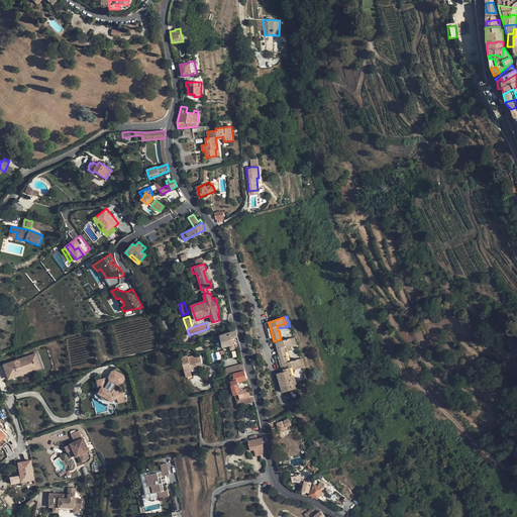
[(221,342),(223,347),(229,345),(230,349),(235,348),(239,347),(239,342),(238,336),(237,336),(236,329),(220,335),(220,337),(221,342)]
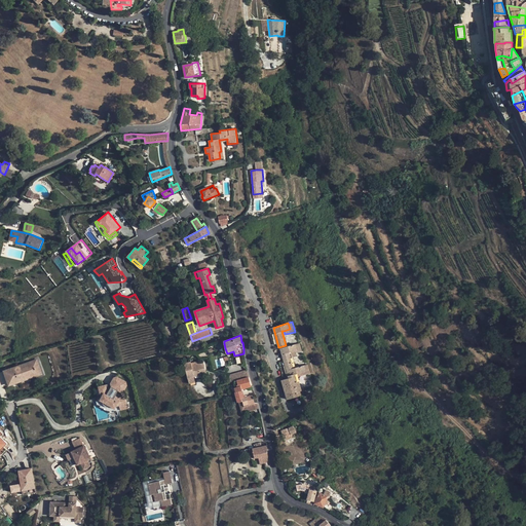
[(296,344),(280,348),(283,355),(285,354),(286,359),(284,360),(289,378),(282,380),(287,399),(298,396),(297,392),(300,391),(295,374),(297,373),(306,371),(304,365),(295,368),(293,368),(289,352),(291,351),(296,350),(298,349),(296,344)]
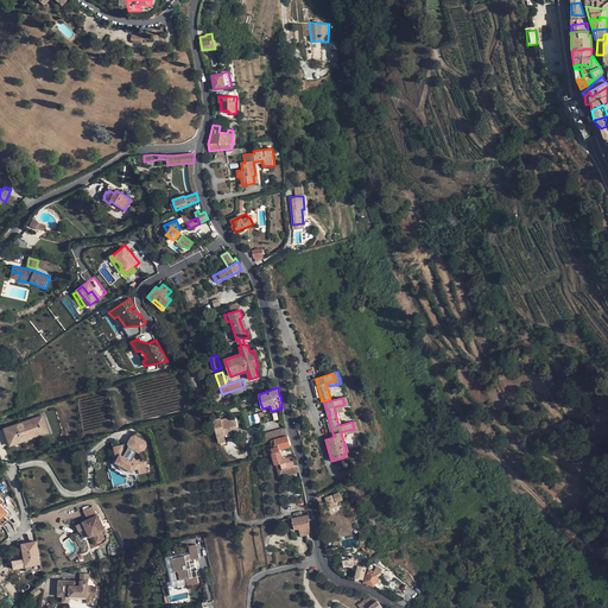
[(43,416),(35,419),(36,422),(39,435),(40,436),(50,434),(43,416)]
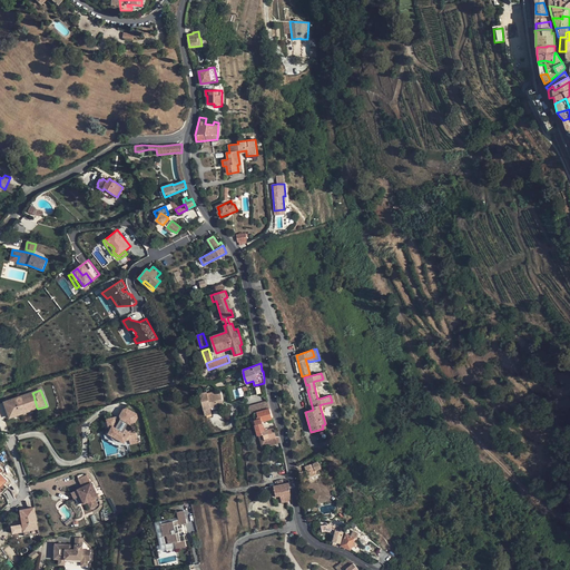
[(207,392),(199,393),(205,415),(212,414),(212,411),(218,410),(217,406),(224,405),(220,393),(215,394),(208,396),(207,393),(207,392)]
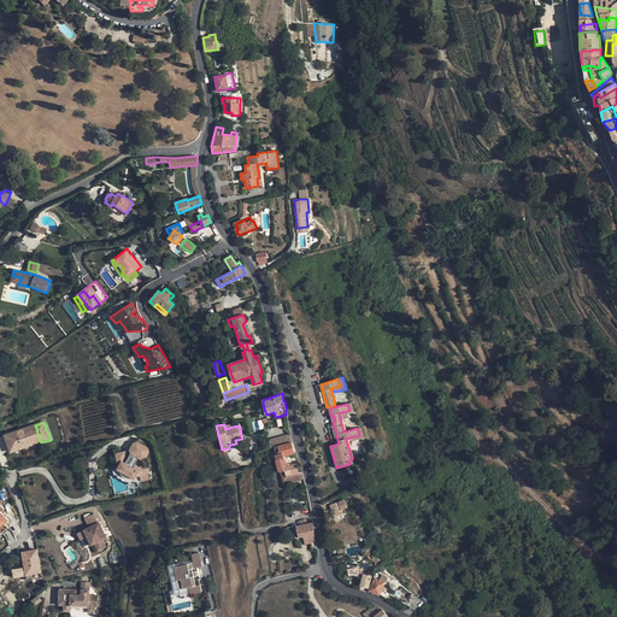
[(9,434),(10,436),(36,428),(35,425),(9,434)]
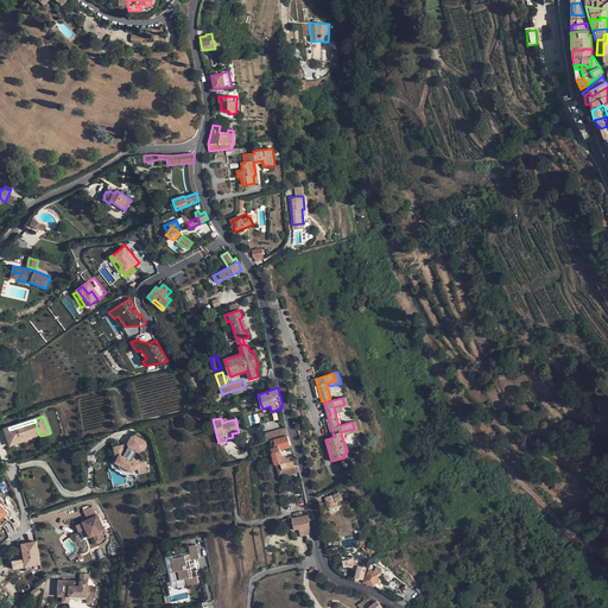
[(354,429),(343,431),(344,435),(359,431),(355,420),(352,422),(354,429)]
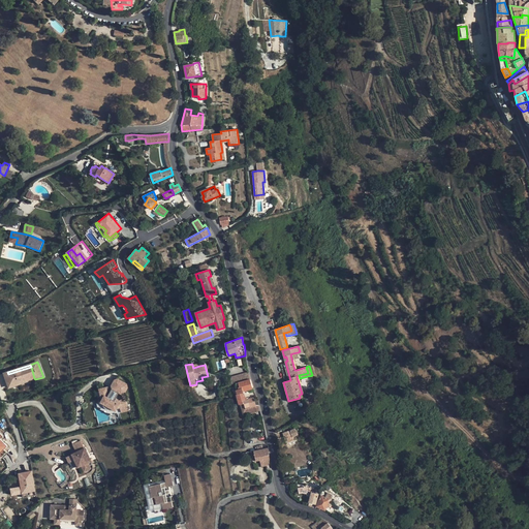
[(8,374),(12,385),(34,378),(31,367),(8,374)]
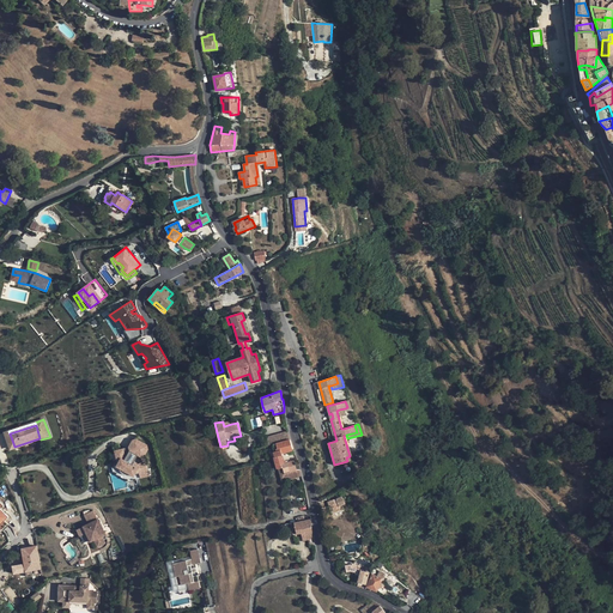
[(8,431),(5,434),(11,451),(14,449),(14,447),(10,434),(8,431)]
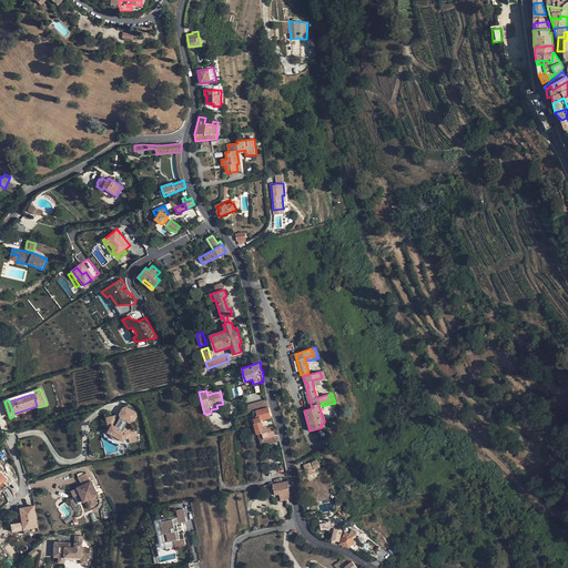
[(256,411),(269,407),(266,399),(247,404),(250,413),(256,411)]
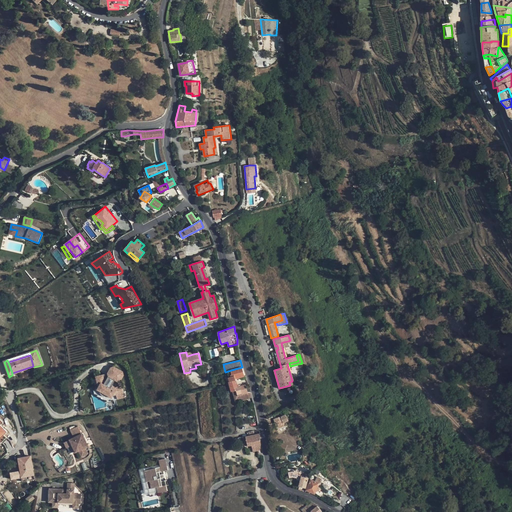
[(12,373),(12,375),(34,367),(33,366),(12,373)]
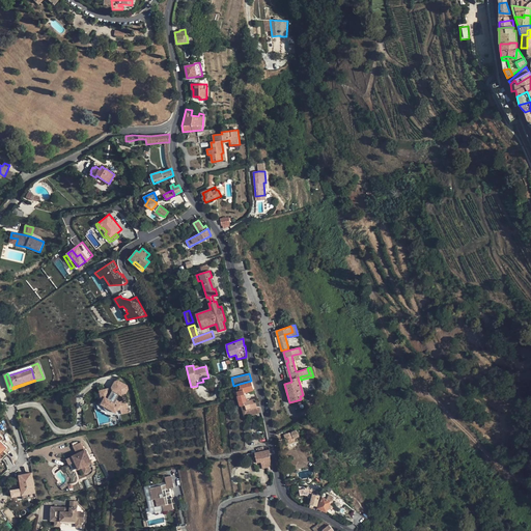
[(241,388),(240,389),(240,390),(236,391),(239,395),(238,396),(240,407),(241,406),(245,404),(247,410),(256,407),(254,398),(247,401),(244,393),(254,390),(251,381),(240,384),(241,388)]
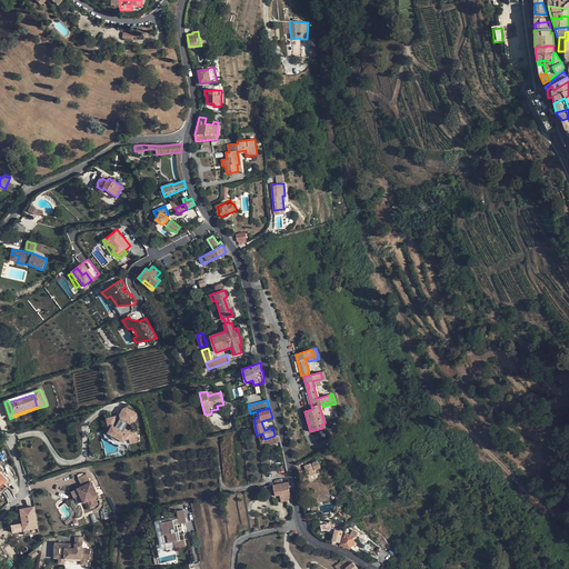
[(110,432),(127,441),(129,440),(131,446),(140,442),(133,423),(137,418),(137,415),(127,409),(123,410),(120,417),(107,420),(110,432)]
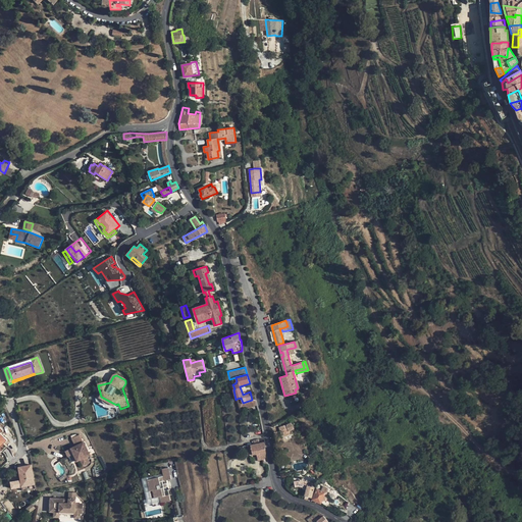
[(114,407),(116,405),(101,397),(100,400),(114,407)]
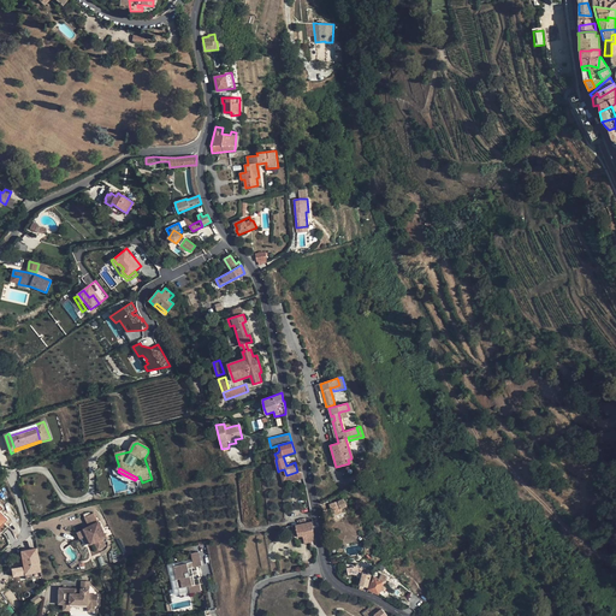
[(297,472),(286,475),(288,483),(300,480),(297,472)]
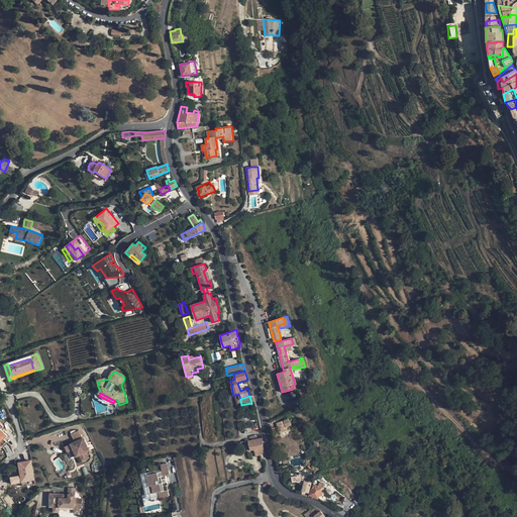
[(289,419),(276,423),(278,428),(285,426),(286,427),(287,426),(291,425),(289,419)]
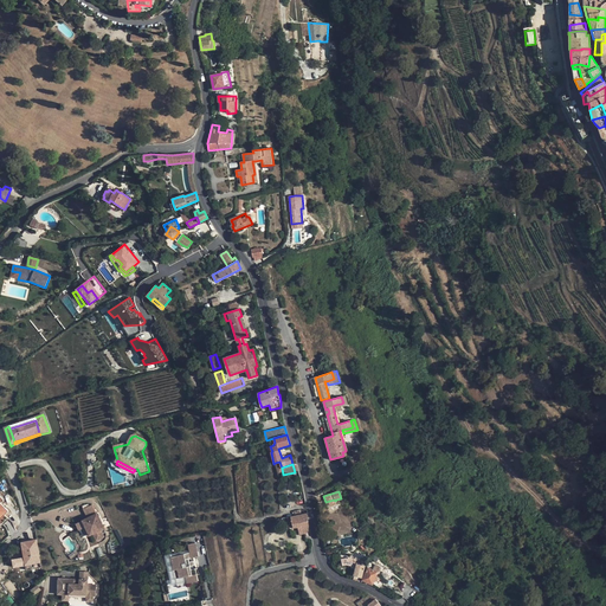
[(89,519),(97,514),(94,505),(84,510),(89,519)]
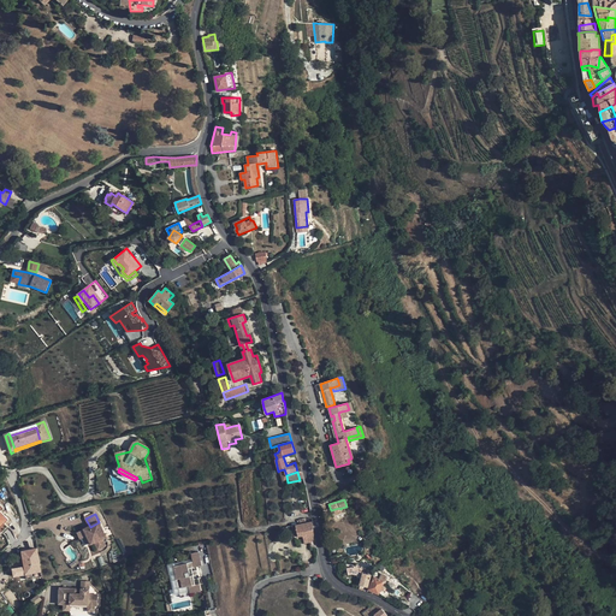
[(104,534),(99,522),(90,527),(82,531),(86,537),(88,537),(92,545),(95,543),(98,550),(106,546),(102,539),(101,535),(104,534)]
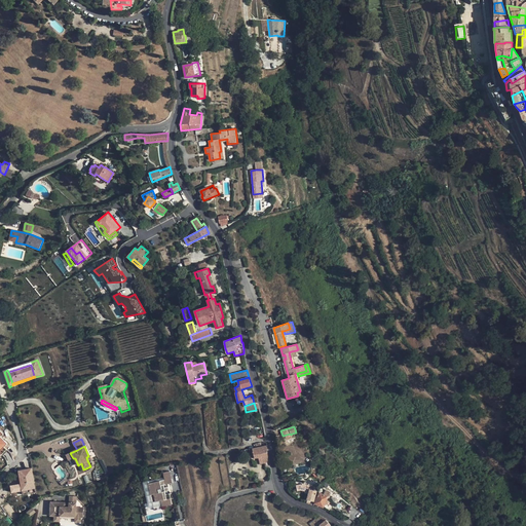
[(251,457),(252,458),(255,458),(259,458),(260,464),(265,463),(269,462),(269,460),(268,455),(267,452),(267,448),(267,446),(250,449),(251,455),(251,457)]
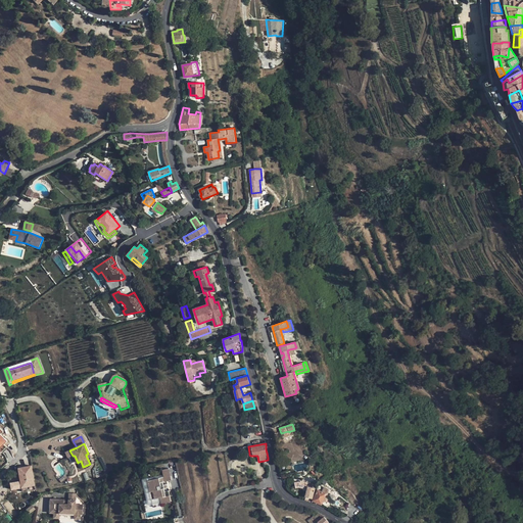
[(31,467),(18,469),(22,488),(35,486),(31,467)]
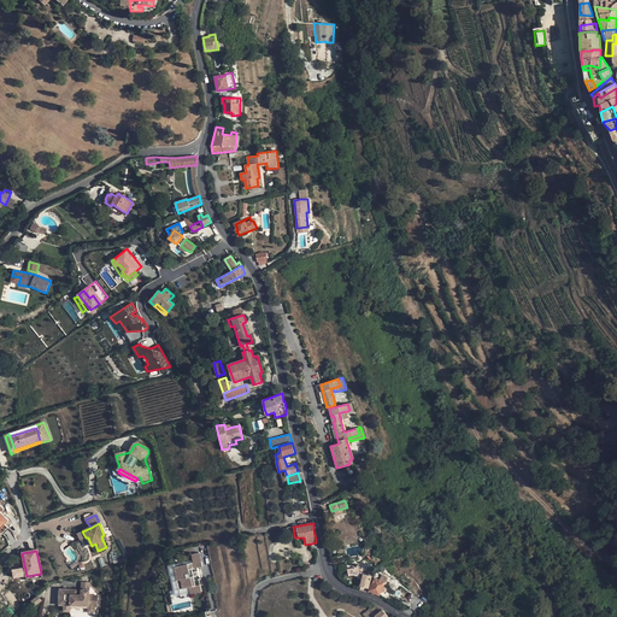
[(200,556),(192,557),(194,565),(194,571),(203,569),(200,556)]
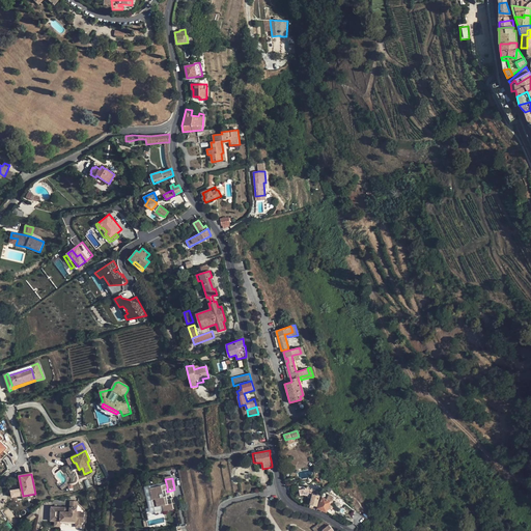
[(304,483),(290,486),(291,492),(299,490),(300,495),(304,495),(307,496),(307,498),(311,499),(310,504),(309,507),(312,508),(315,509),(316,506),(317,506),(319,496),(320,496),(323,492),(316,490),(315,491),(305,488),(304,483)]
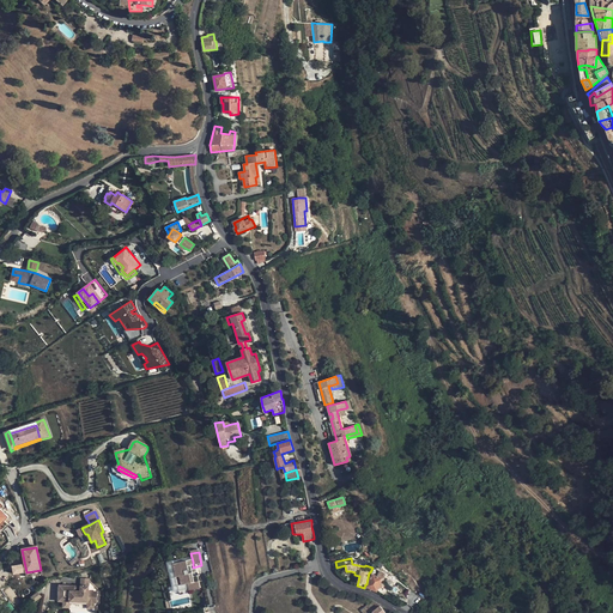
[(193,562),(174,565),(177,587),(187,586),(188,592),(200,590),(198,578),(193,578),(190,568),(193,568),(193,562)]
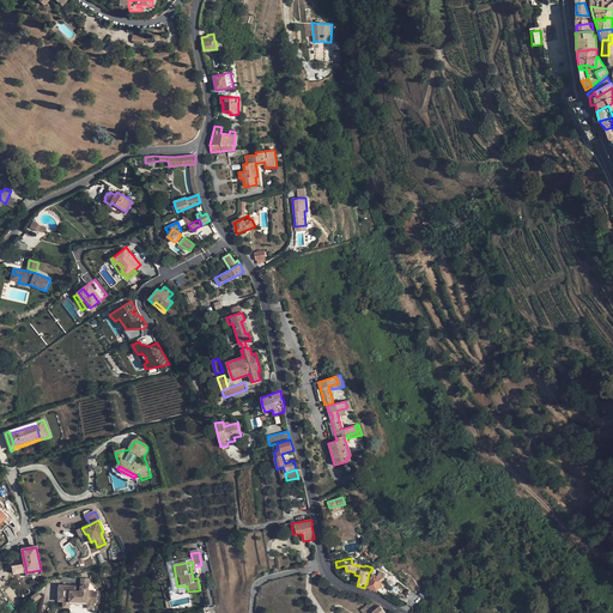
[(372,574),(366,587),(377,592),(378,587),(381,583),(386,574),(375,569),(372,574)]
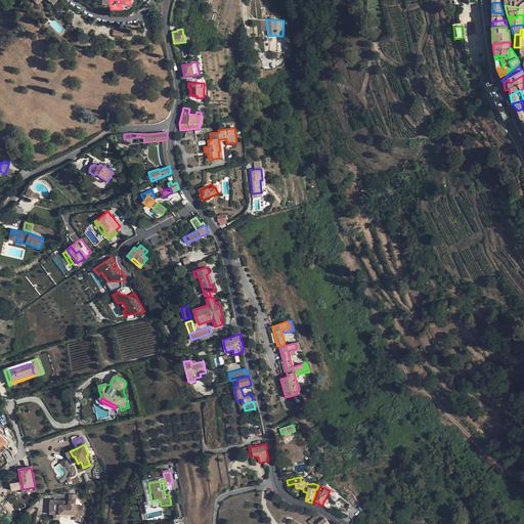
[(50,514),(54,515),(80,516),(83,516),(83,507),(76,506),(76,501),(69,501),(69,506),(63,506),(63,501),(50,500),(50,514)]
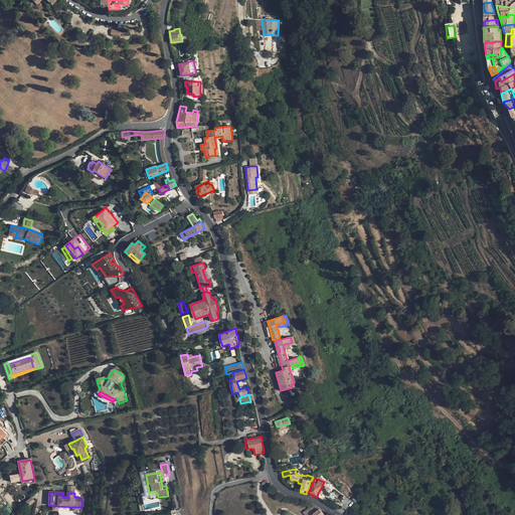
[(32,498),(26,502),(29,506),(35,502),(32,498)]
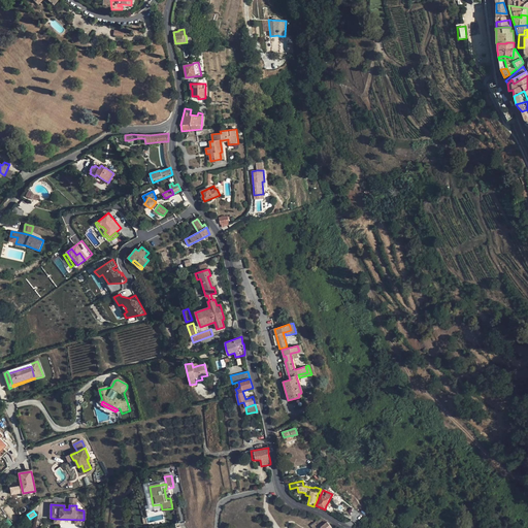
[(317,520),(315,523),(317,525),(318,524),(321,527),(331,527),(332,527),(327,521),(322,518),(319,521),(317,520)]
